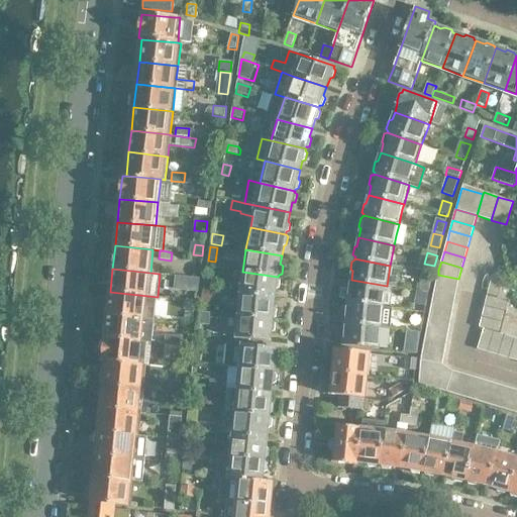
[(240,289),(239,294),(276,299),(277,288),(280,287),(281,280),(278,278),(278,277),(242,272),(240,289)]
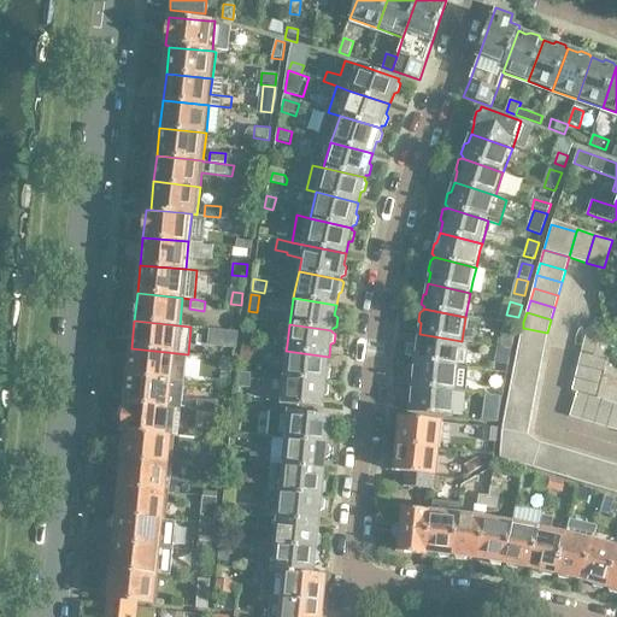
[(588,327),(582,351),(594,354),(600,329),(588,327)]
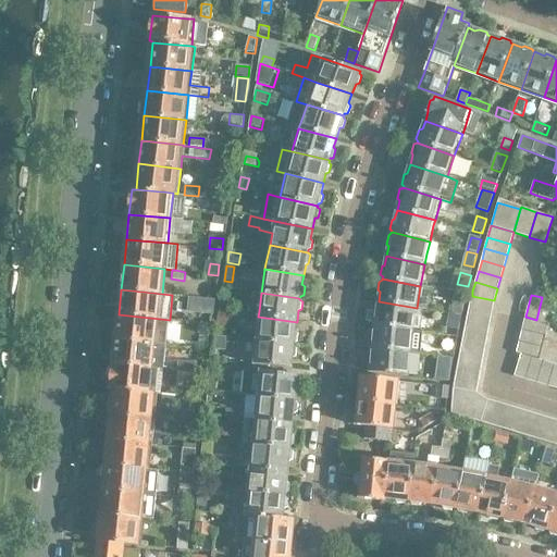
[(472,296),(470,307),(492,311),(494,300),(472,296)]
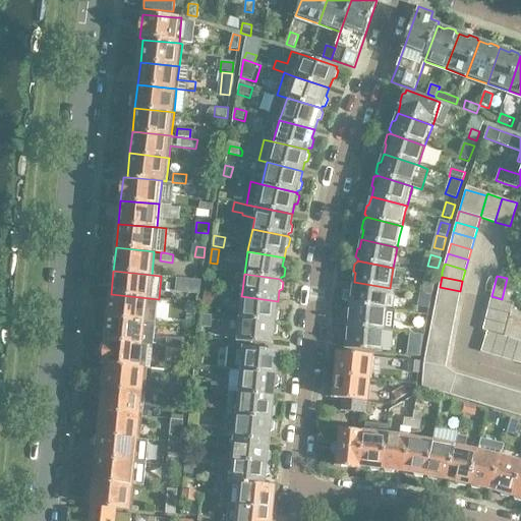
[(198,293),(200,280),(190,278),(188,291),(198,293)]
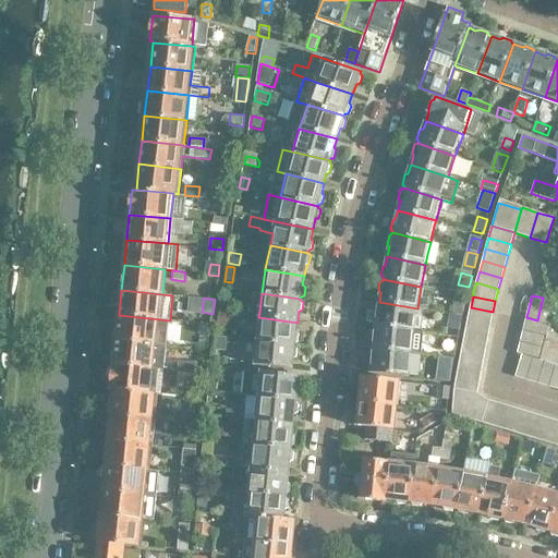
[(548,325),(554,319),(549,310),(547,299),(543,298),(537,320),(537,322),(548,325)]
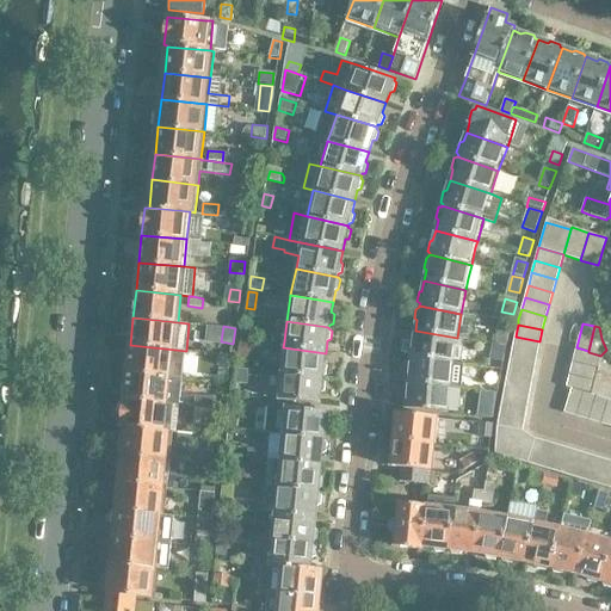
[(242,329),(241,341),(253,344),(255,332),(242,329)]
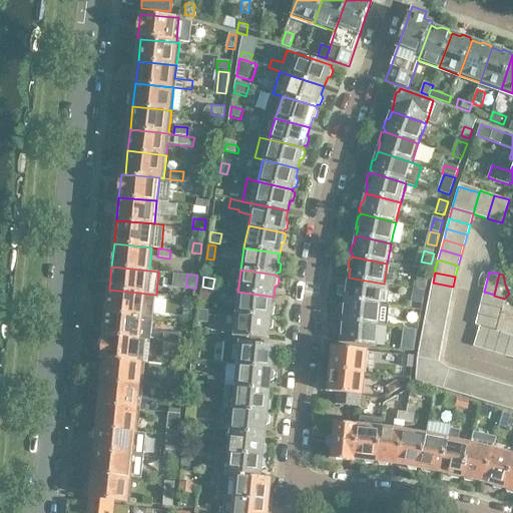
[(346,298),(346,300),(381,305),(384,284),(349,278),(347,288),(345,289),(344,296),(346,298)]
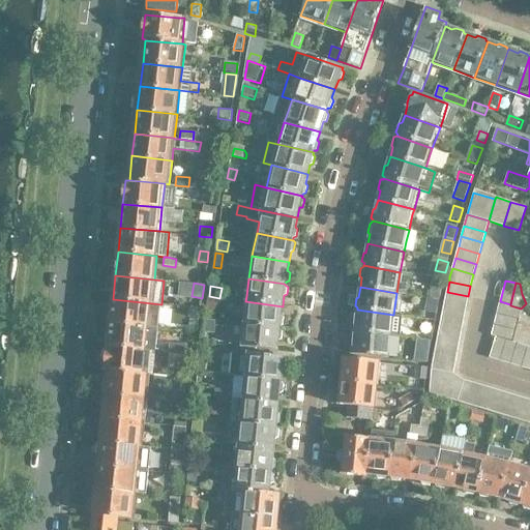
[(431,299),(439,301),(442,289),(433,287),(431,299)]
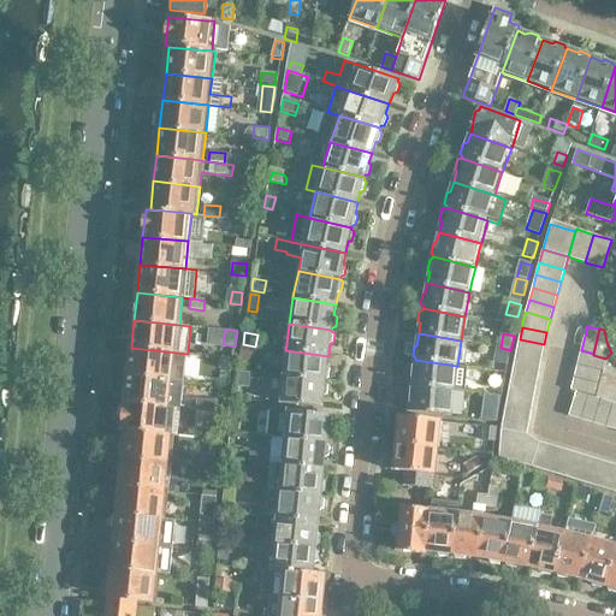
[(520,339),(516,353),(542,357),(544,344),(520,339)]
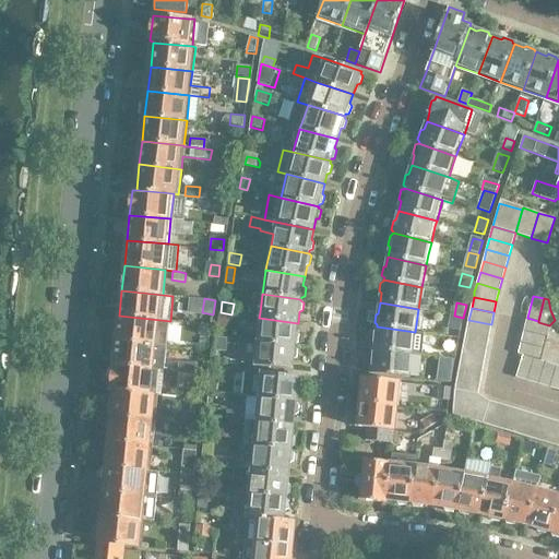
[(236,316),(221,313),(218,326),(234,330),(235,321),(242,322),(244,317),(236,316)]
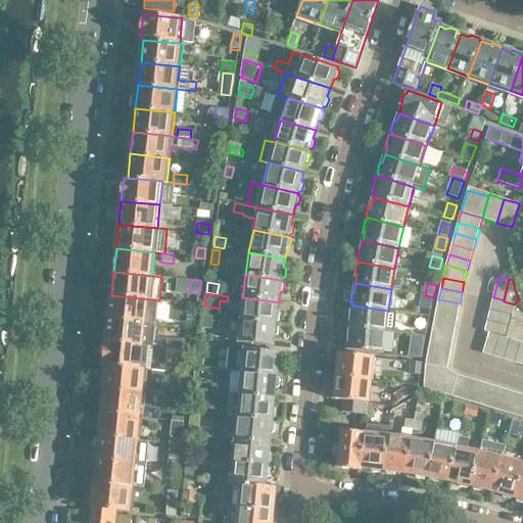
[(111,295),(108,319),(147,323),(150,299),(111,295)]
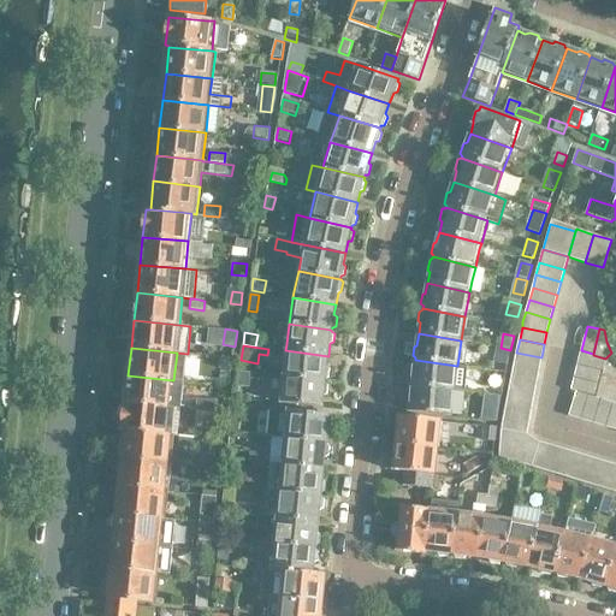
[(510,350),(501,348),(497,348),(495,362),(508,365),(510,350)]
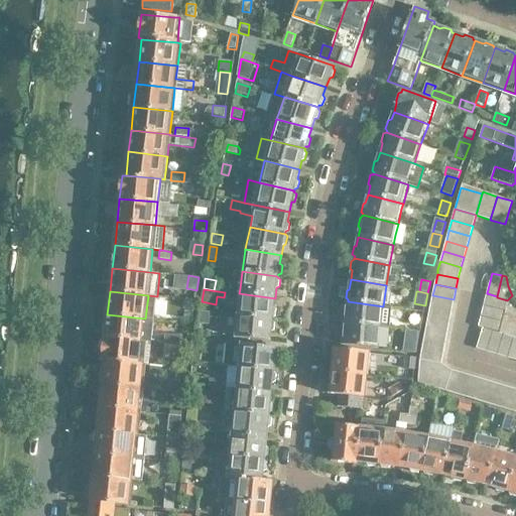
[(239,293),(237,314),(273,318),(273,317),(275,315),(276,308),(274,306),(275,298),(239,293)]
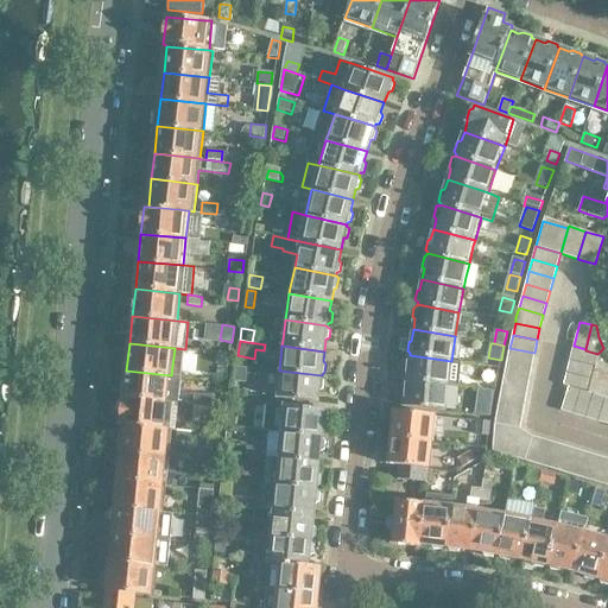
[(510,348),(507,361),(532,366),(534,353),(510,348)]
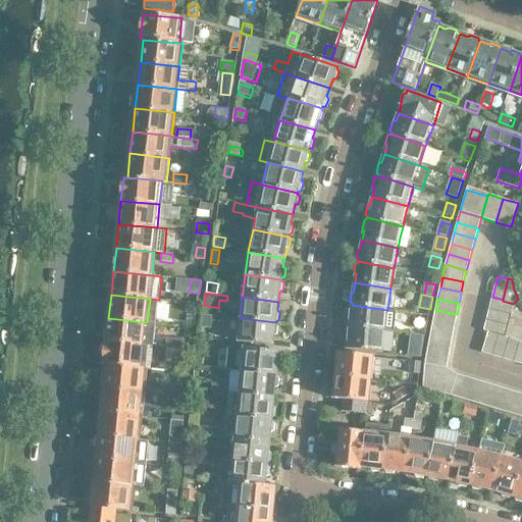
[(491,299),(489,309),(510,314),(513,304),(503,301),(491,299)]
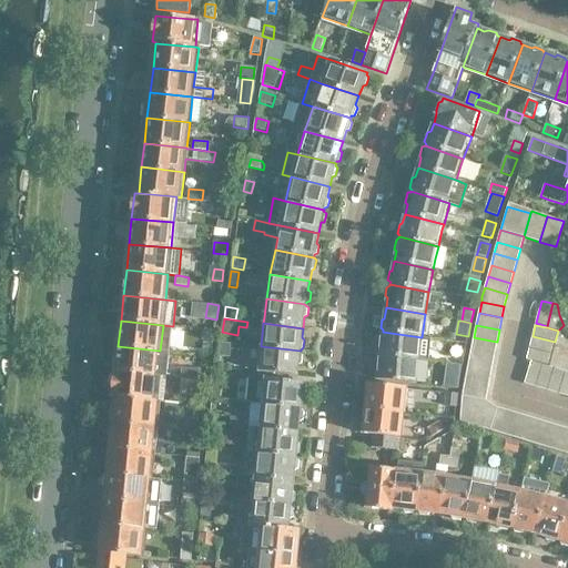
[(567,333),(564,325),(558,331),(555,342),(554,347),(567,352),(567,333)]
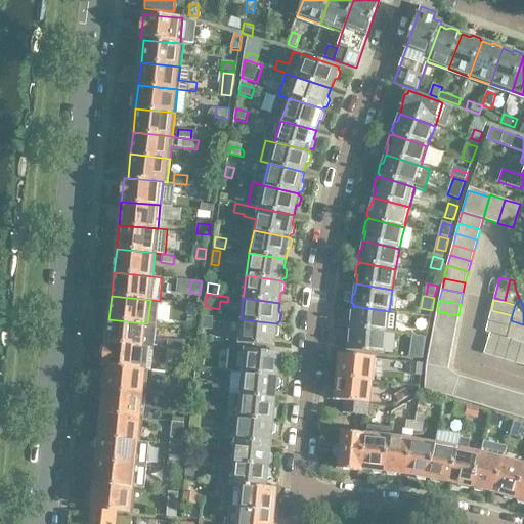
[(171,302),(159,301),(157,310),(170,311),(171,302)]
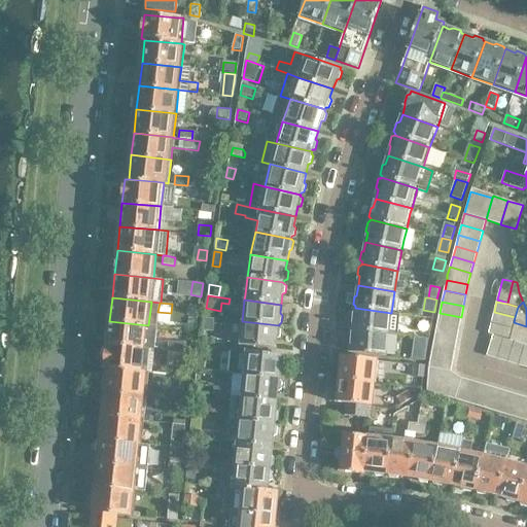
[(353,320),(353,329),(389,335),(391,313),(355,308),(354,310),(352,311),(351,319),(353,320)]
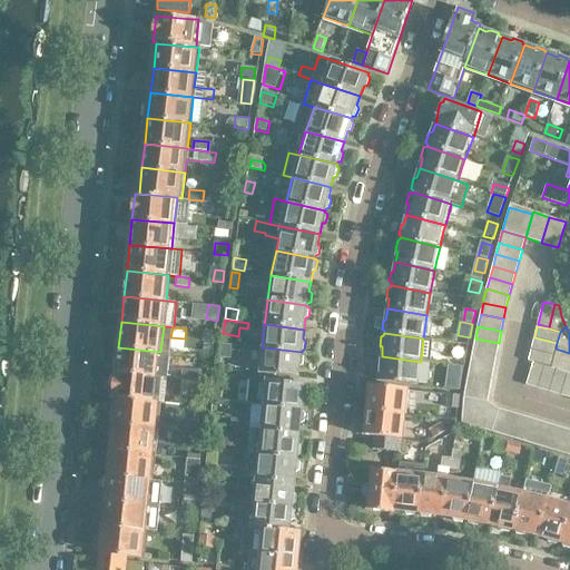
[(534,337),(531,350),(554,355),(556,349),(557,343),(534,337)]
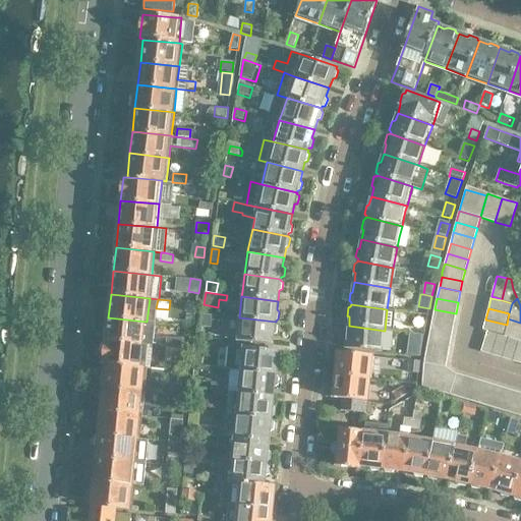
[(435,309),(432,320),(454,324),(456,313),(435,309)]
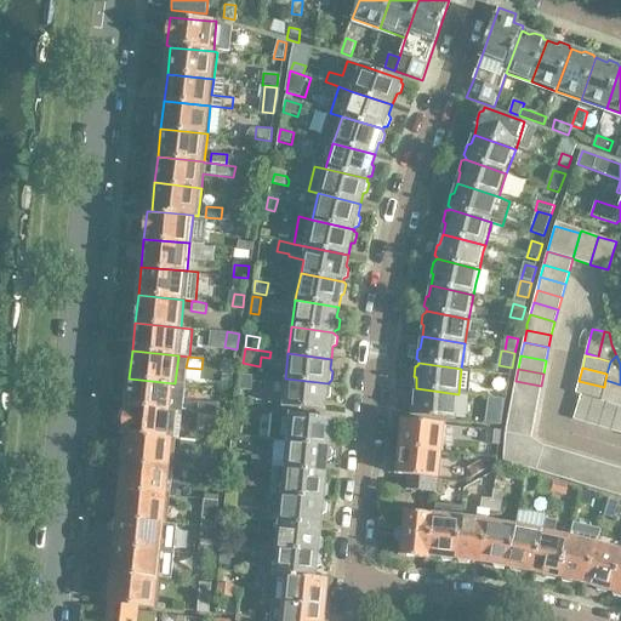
[(240,389),(250,391),(251,377),(241,376),(240,389)]
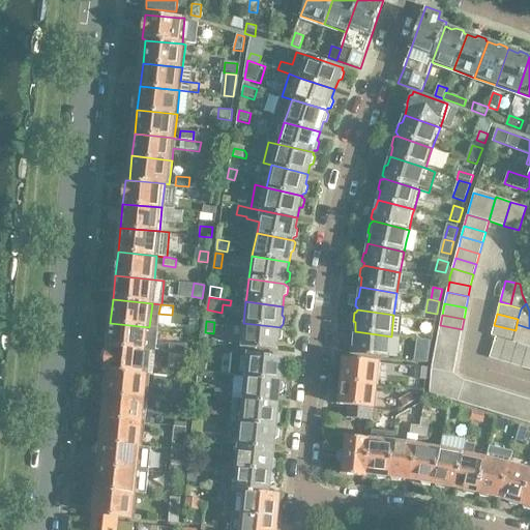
[(110,323),(108,346),(147,350),(155,351),(157,327),(149,327),(110,323)]
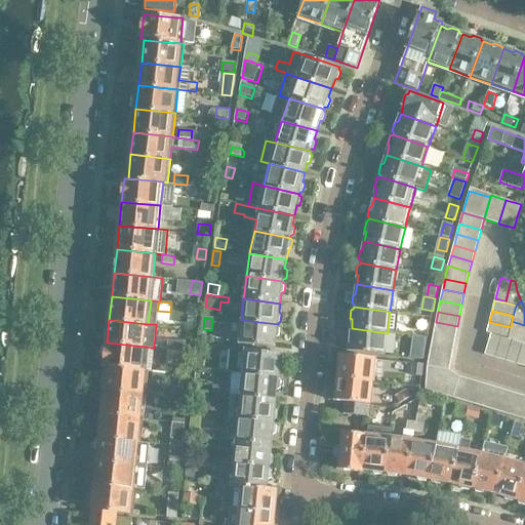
[(241,320),(239,344),(276,347),(276,337),(279,335),(280,328),(277,326),(278,324),(241,320)]
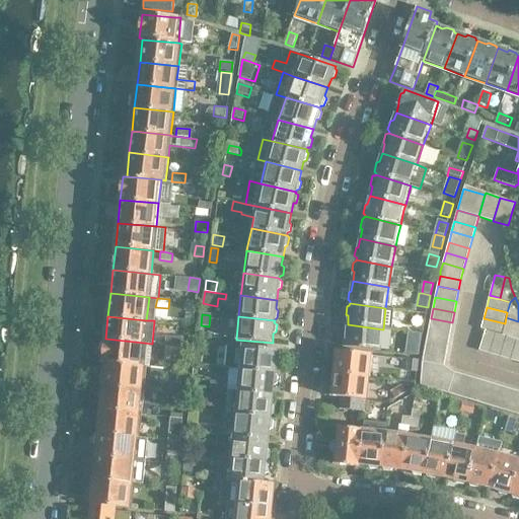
[(518,321),(506,317),(505,323),(504,327),(518,331),(518,321)]
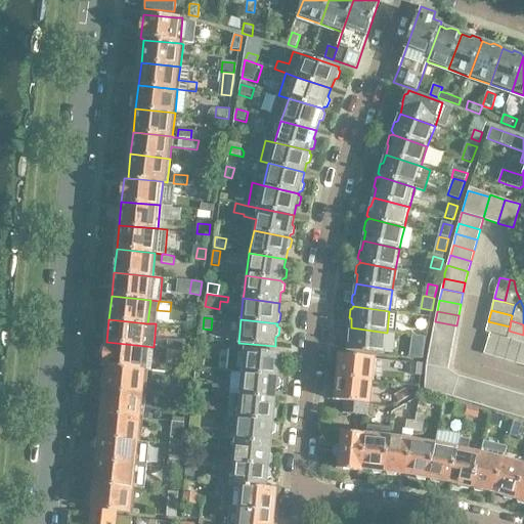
[(435,321),(433,333),(454,337),(456,325),(435,321)]
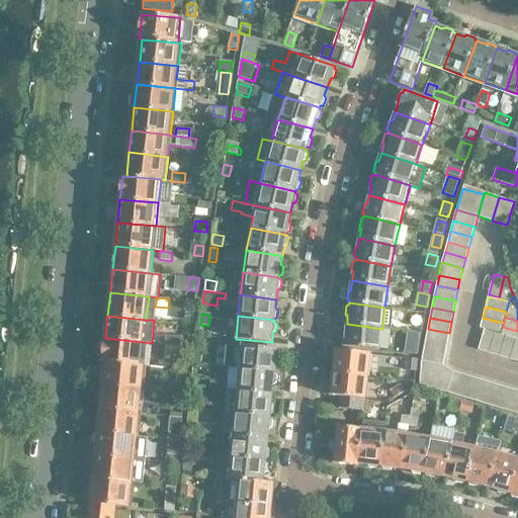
[(504,323),(483,318),(481,328),(485,329),(495,332),(501,334),(503,327),(504,323)]
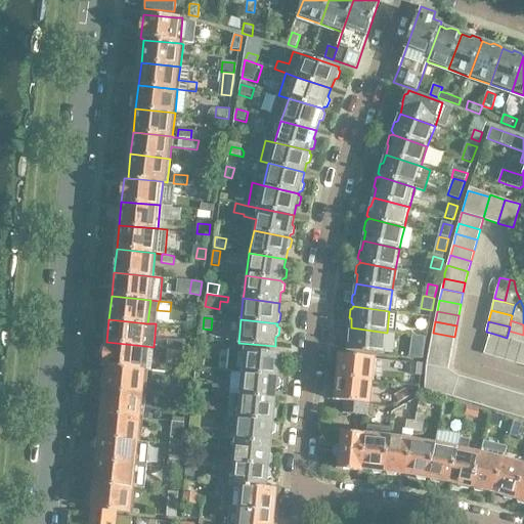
[(349,348),(348,350),(355,351),(386,355),(387,333),(351,328),(350,338),(348,339),(347,346),(349,348)]
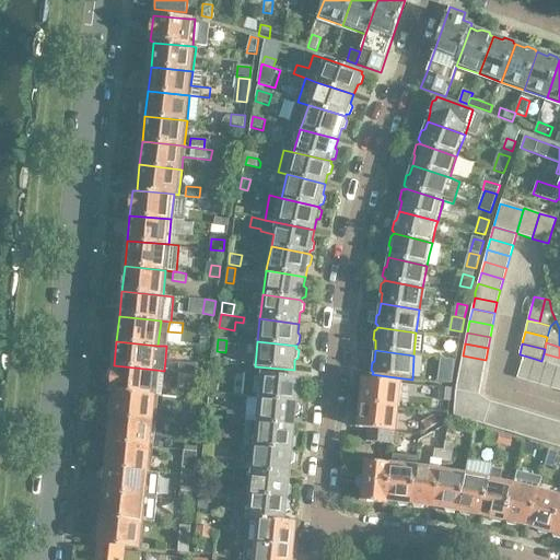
[(559,358),(544,353),(541,361),(547,362),(558,365),(559,366),(559,358)]
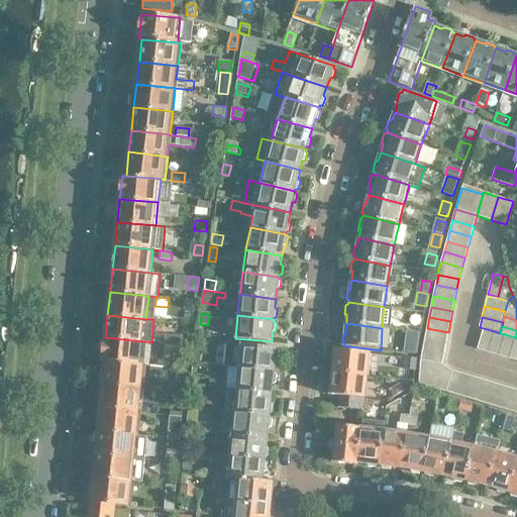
[(427,328),(425,338),(446,343),(448,332),(427,328)]
